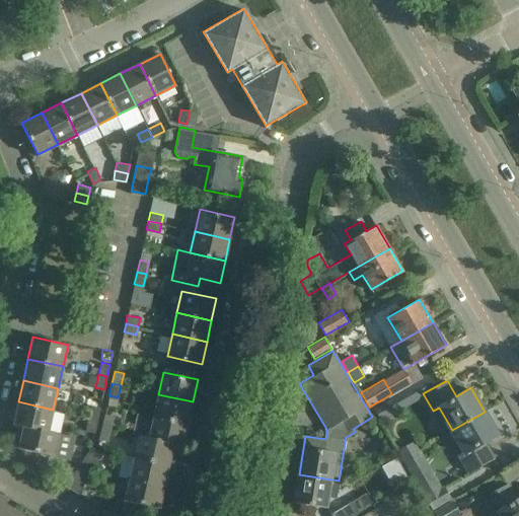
[(153,416),(189,423),(193,401),(158,394),(153,416)]
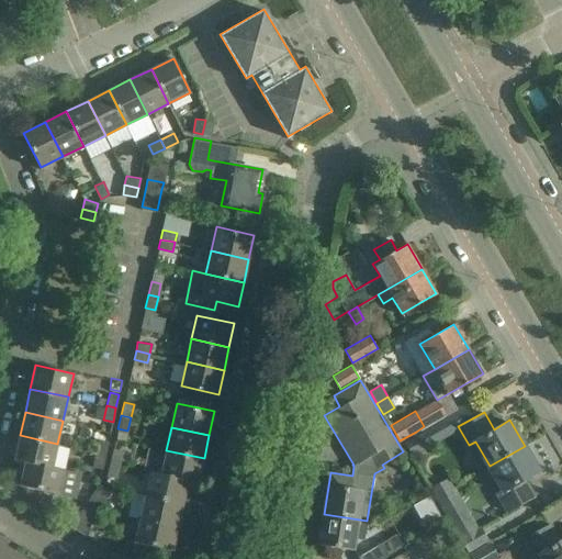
[(433,443),(425,429),(404,440),(412,455),(433,443)]
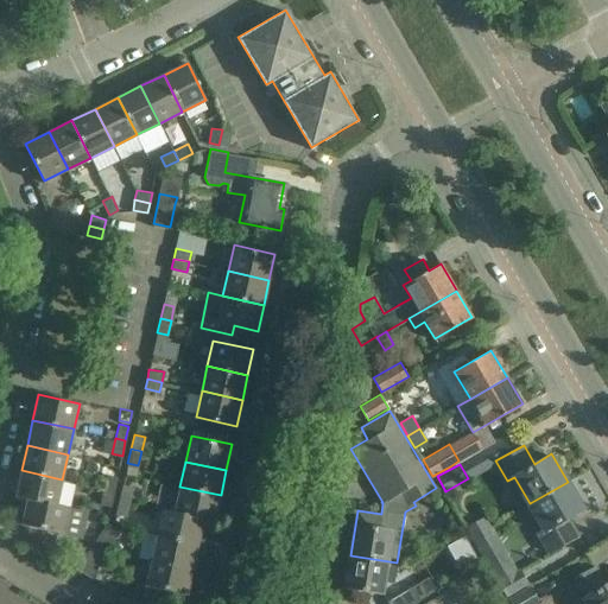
[(57,503),(62,479),(21,470),(16,496),(18,496),(27,498),(27,497),(56,504),(57,503)]
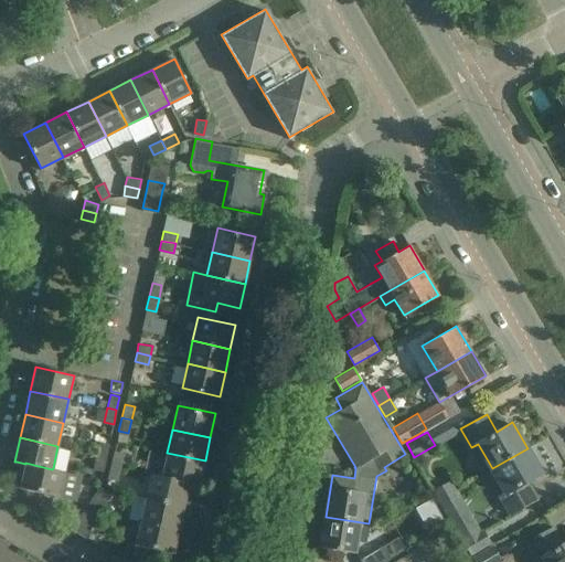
[(99,441),(96,455),(106,457),(109,443),(99,441)]
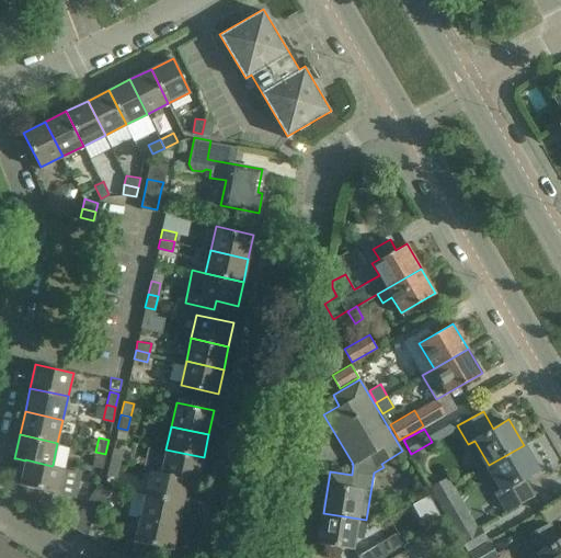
[(538,468),(524,445),(489,465),(502,489),(497,492),(507,509),(533,494),(523,478),(538,468)]
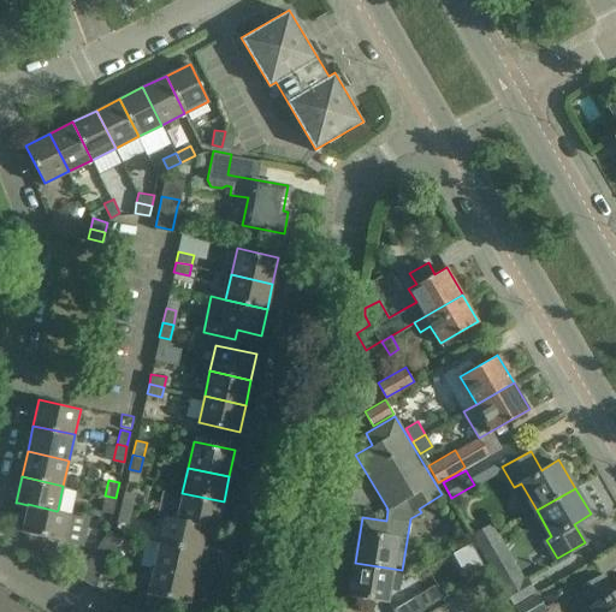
[(122,505),(131,507),(135,492),(124,489),(122,505)]
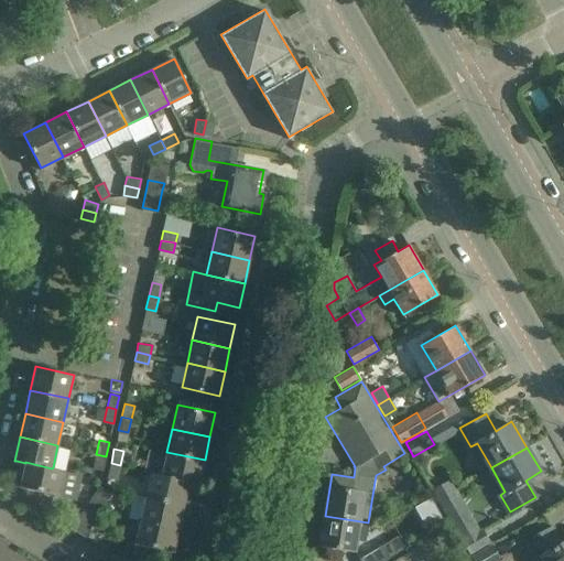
[(205,460),(166,452),(162,474),(162,475),(188,481),(188,482),(199,484),(205,460)]
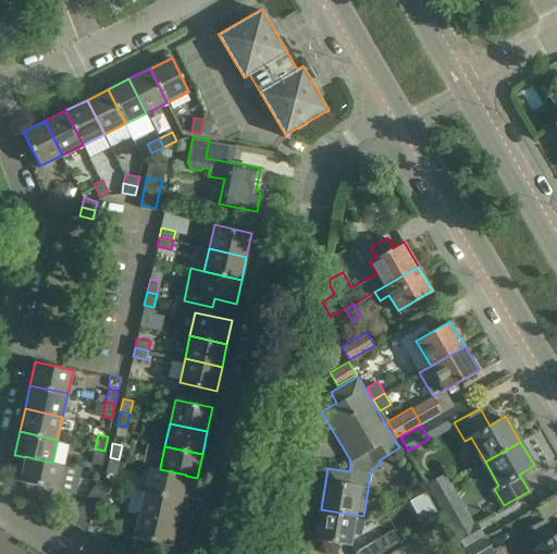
[(104,451),(95,448),(91,462),(101,464),(104,451)]
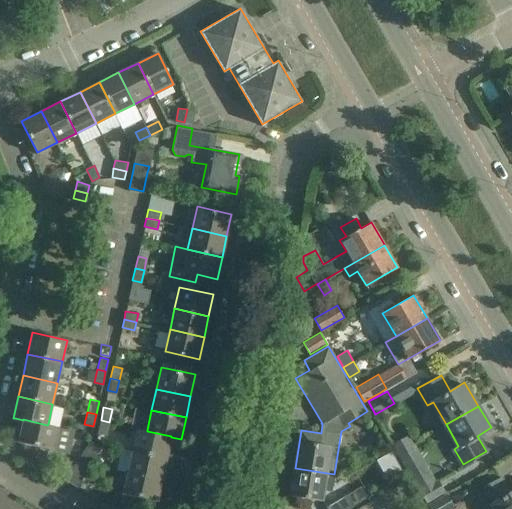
[(11,434),(19,436),(18,441),(69,453),(74,430),(48,424),(47,425),(23,419),(23,420),(15,418),(11,434)]
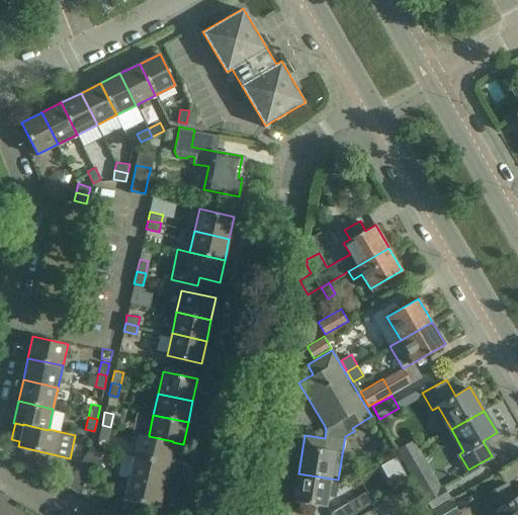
[(107,439),(110,427),(102,425),(99,437),(107,439)]
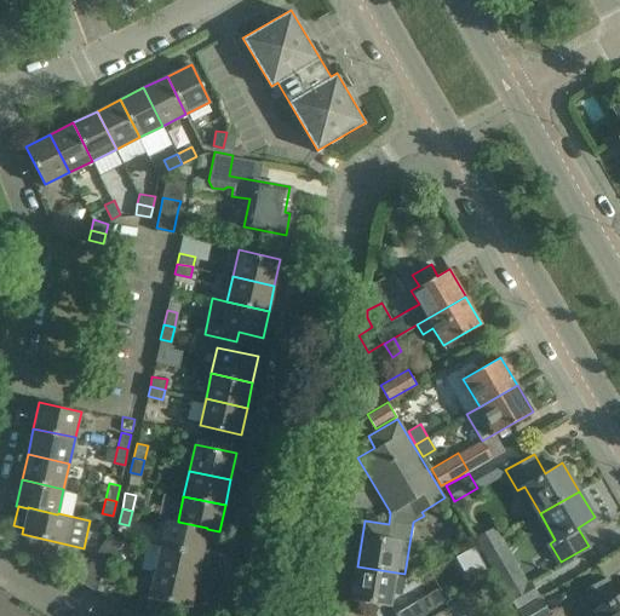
[(201,553),(207,529),(207,528),(178,522),(178,520),(166,518),(160,545),(201,553)]
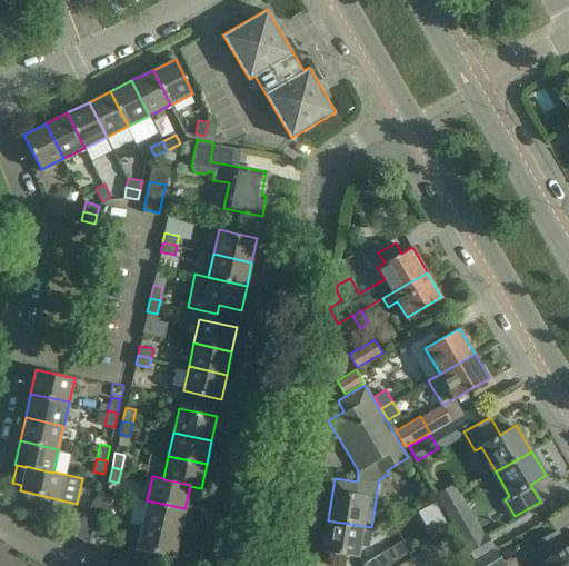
[(435,494),(440,503),(459,493),(453,483),(435,494)]
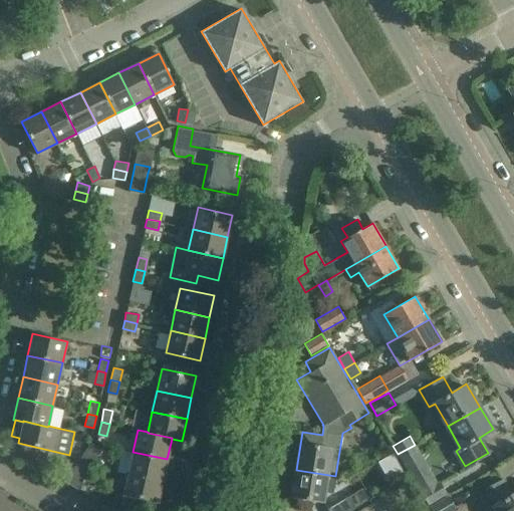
[(85,449),(96,456),(101,448),(90,442),(85,449)]
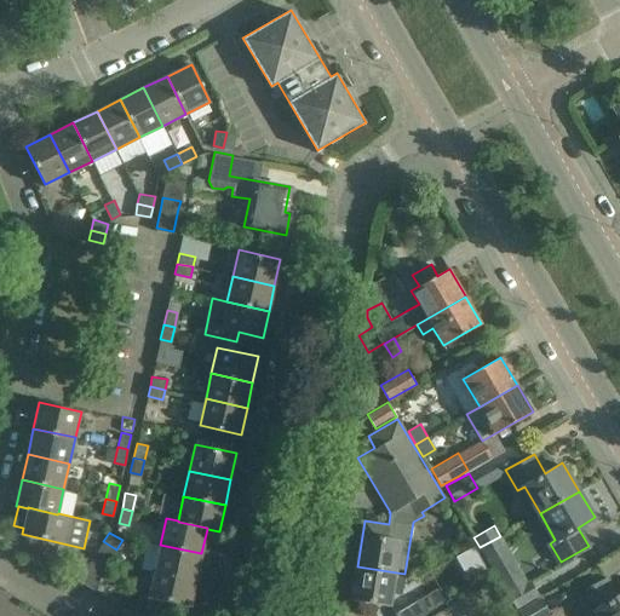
[(500,536),(480,547),(506,593),(507,592),(516,608),(539,594),(530,579),(527,581),(500,536)]
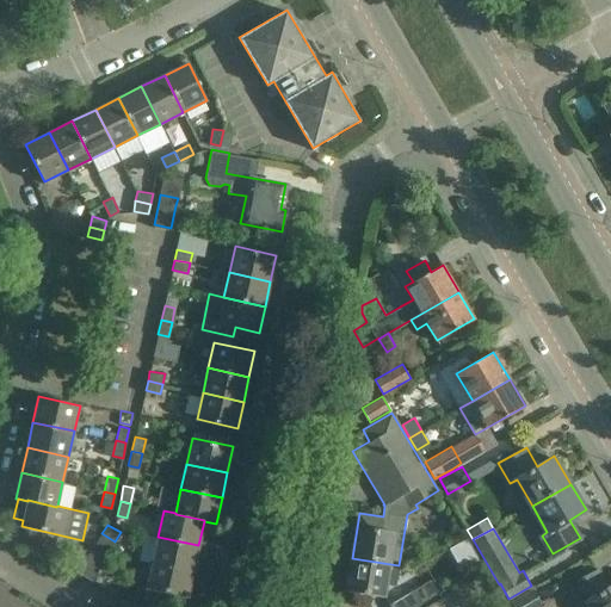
[(110,550),(115,542),(102,533),(97,542),(110,550)]
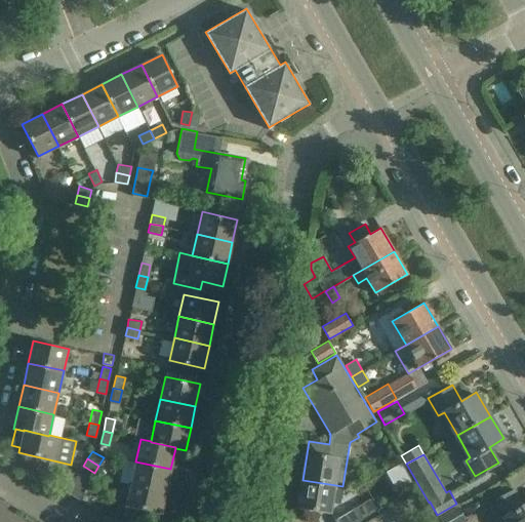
[(130,483),(166,490),(170,469),(135,462),(130,483)]
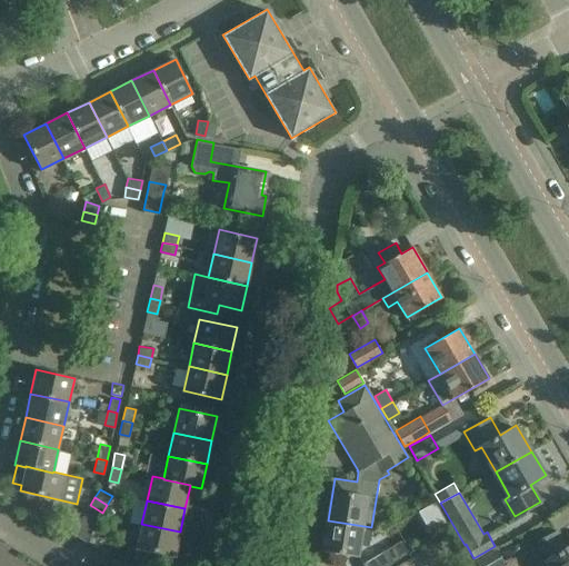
[(102,513),(90,505),(85,513),(97,520),(102,513)]
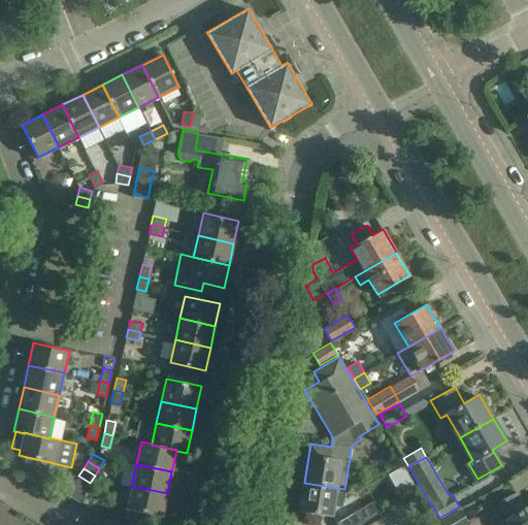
[(411,484),(405,472),(391,481),(397,492),(411,484)]
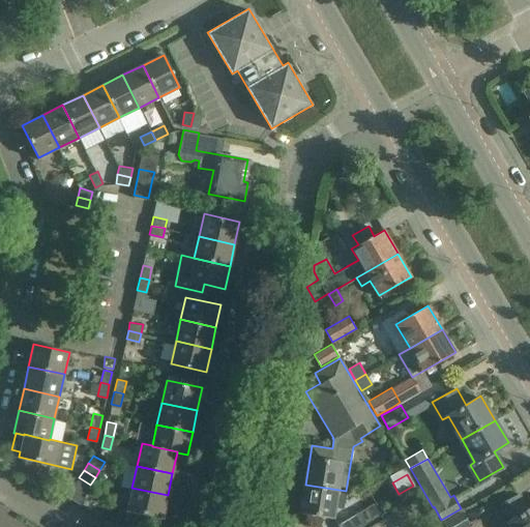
[(344,507),(346,491),(305,485),(300,513),(333,518),(335,506),(344,507)]
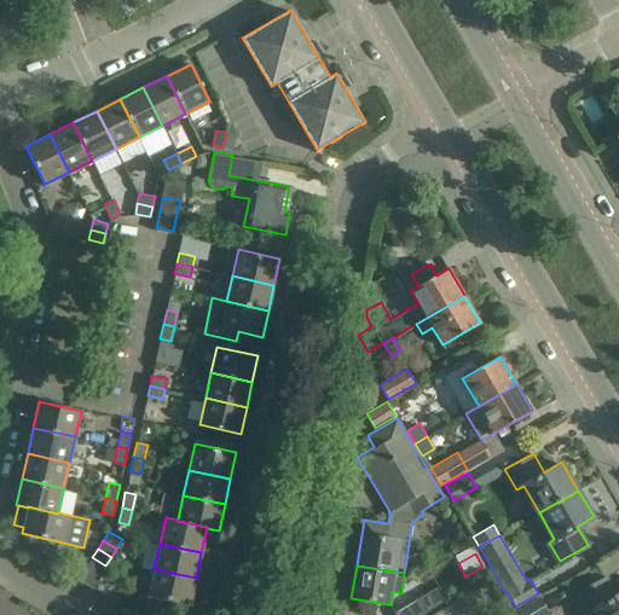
[(196,578),(154,569),(146,605),(179,611),(181,603),(190,604),(196,578)]
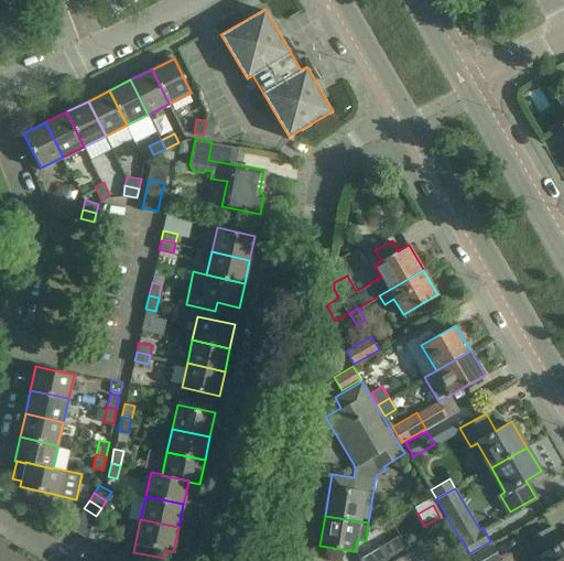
[(542,556),(544,560),(563,560),(563,541),(562,543),(551,525),(523,540),(535,560),(542,556)]
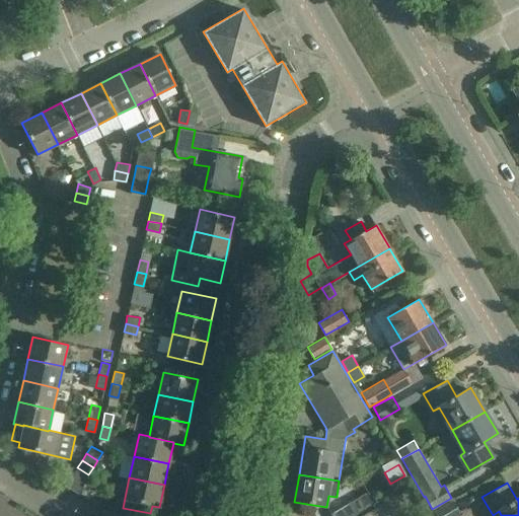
[(350,515),(372,503),(365,492),(330,513),(332,515),(350,515)]
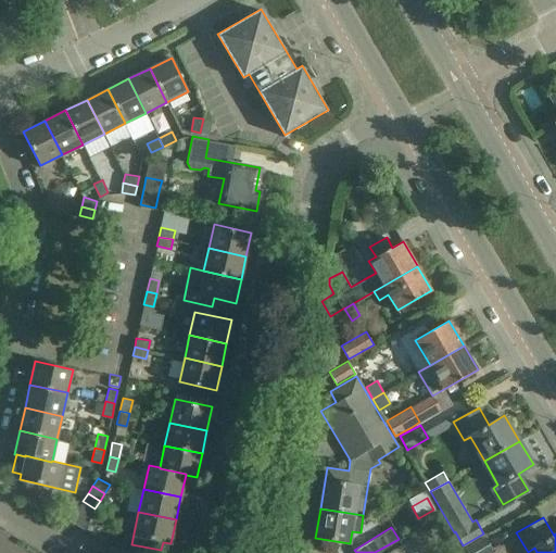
[(0,552),(13,552),(17,548),(0,536),(0,552)]
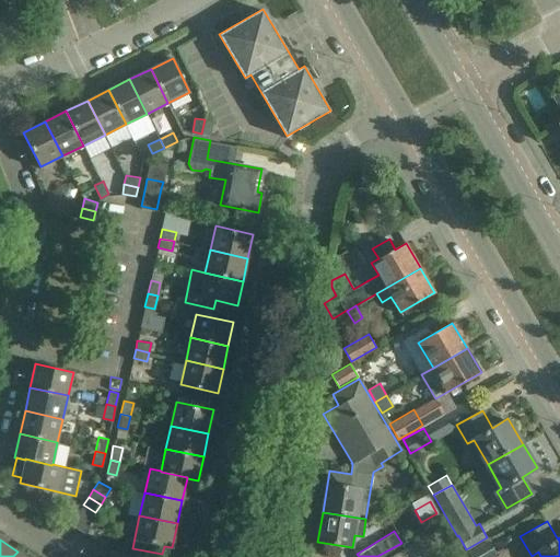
[(490,556),(497,554),(489,540),(468,552),(470,556),(490,556)]
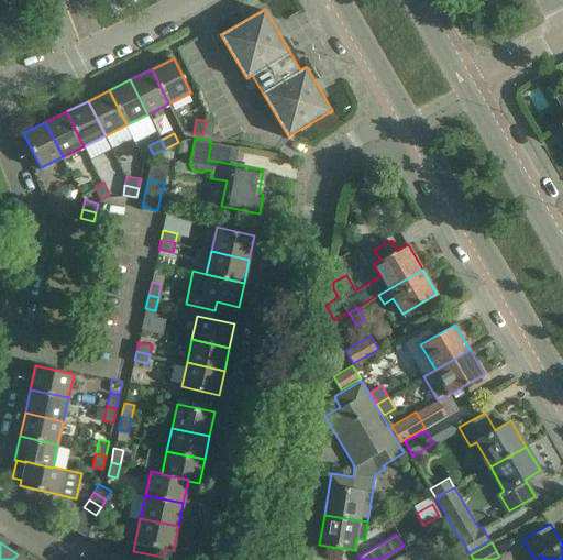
[(426,555),(419,544),(389,559),(417,559),(418,559),(426,555)]
